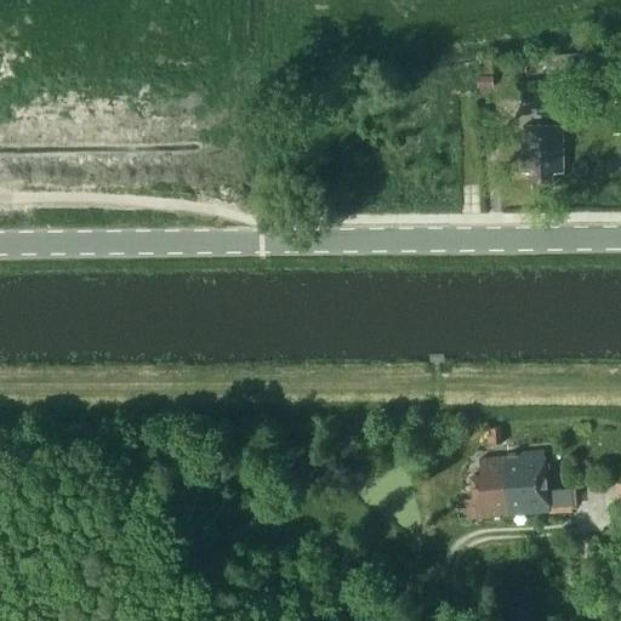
[(611,52),(546,57),(547,87),(614,83),(611,52)]
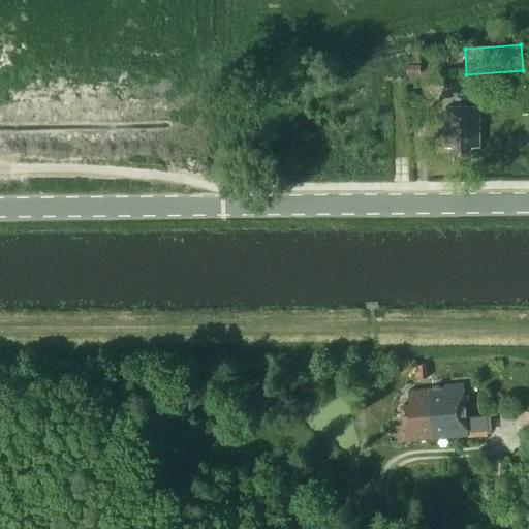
[(408,70),(422,69),(421,60),(408,61),(408,70)]
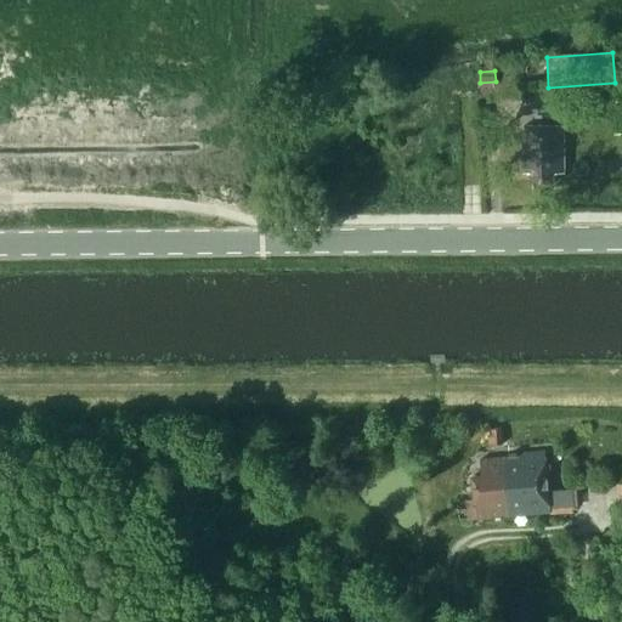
[(564,174),(564,126),(524,126),(525,174),(531,174),(531,182),(554,182),(554,174),(564,174)]
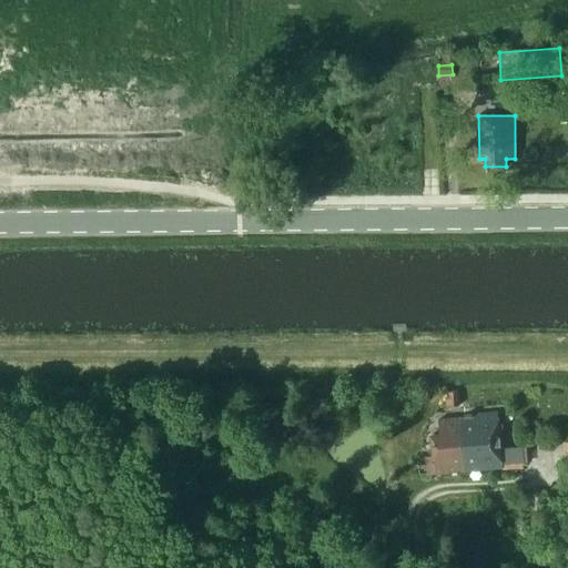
[(446,393),(447,408),(462,407),(460,392),(446,393)]
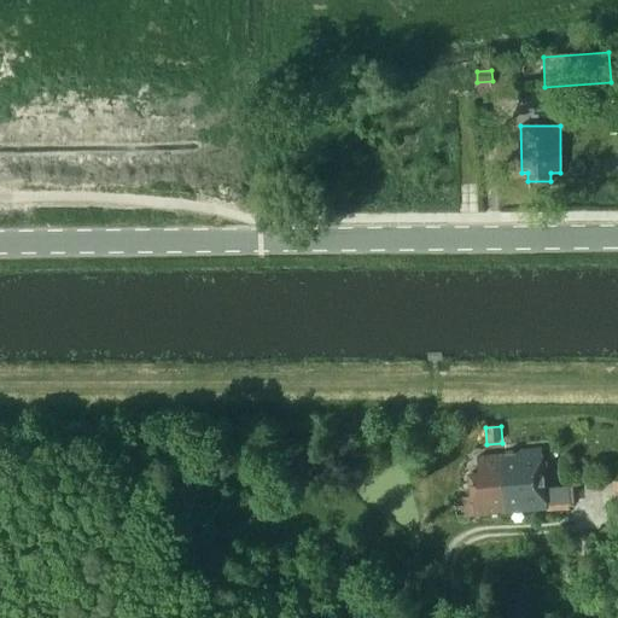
[(478,473),(470,473),(473,516),(547,508),(542,449),(506,452),(507,455),(477,458),(478,473)]
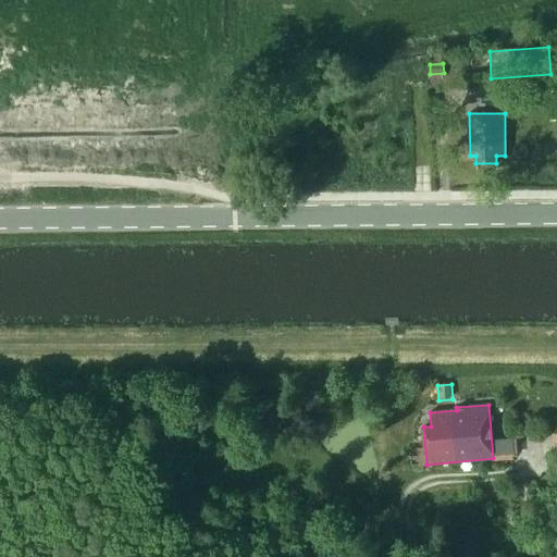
[(514,436),(494,438),(496,458),(516,456),(514,436)]
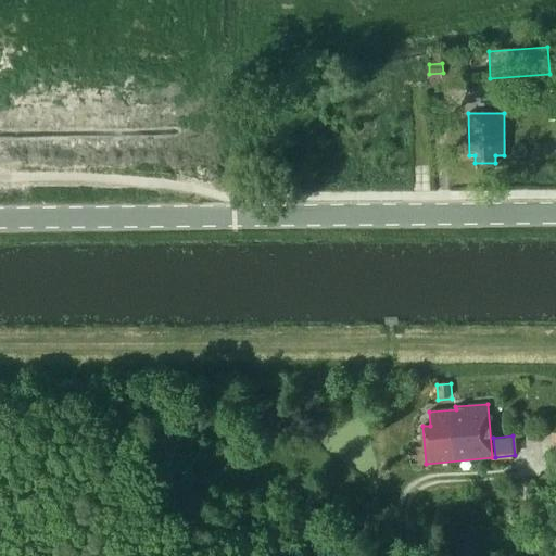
[(530,502),(531,483),(520,482),(519,501),(530,502)]
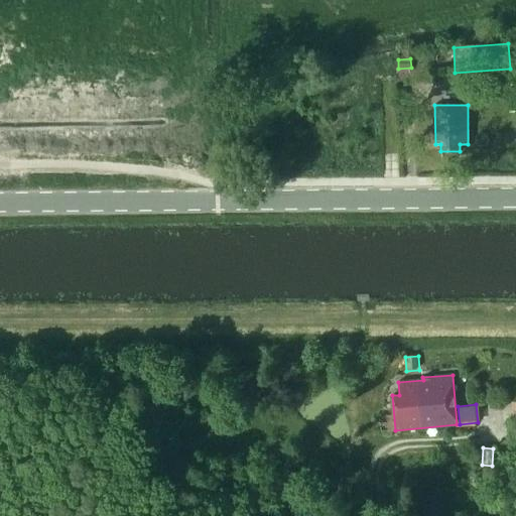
All buildings are outlined.
